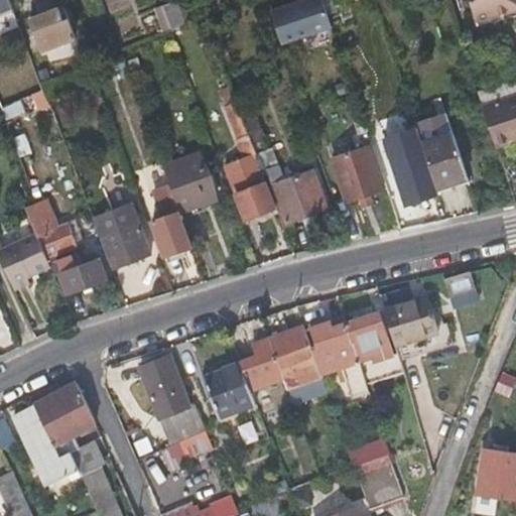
[(58,0),(61,5),(44,12),(28,19),(40,50),(76,37),(67,14),(72,12),(67,0),(58,0)]
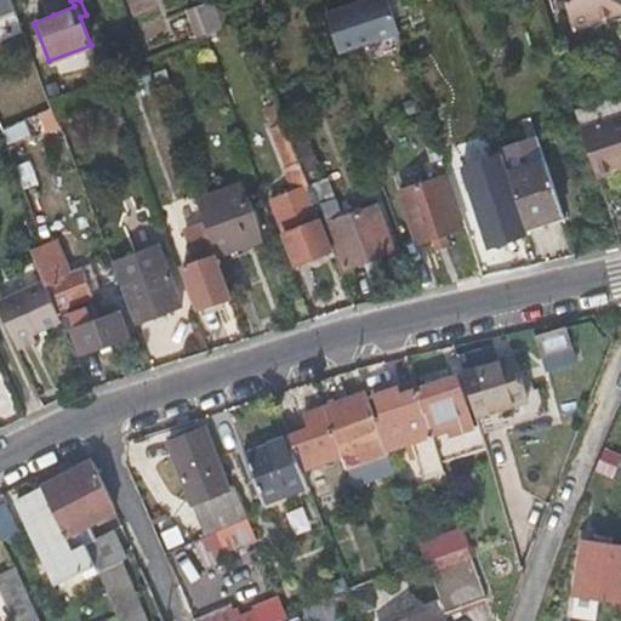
[(312,0),(319,20),(352,5),(360,0),(312,0)]
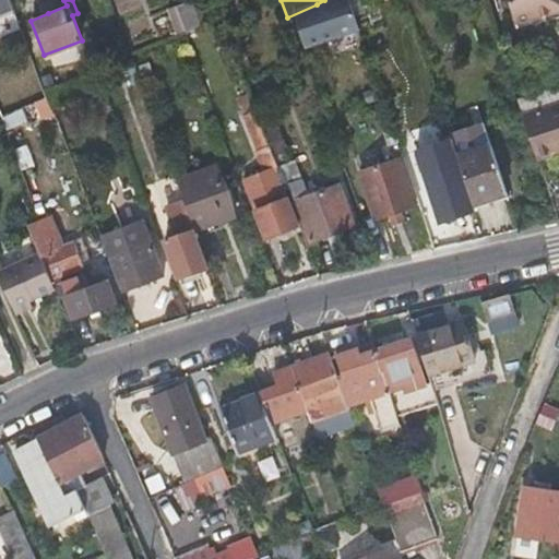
[(558,8),(558,0),(508,0),(515,21),(558,8)]
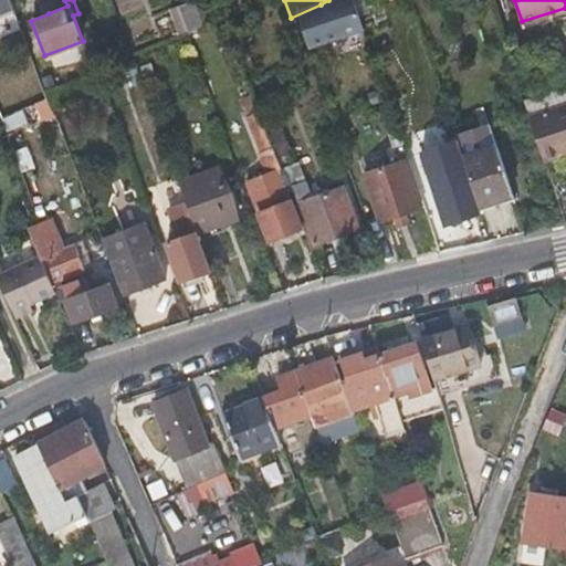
[(186,30),(192,28),(200,25),(191,2),(177,8),(186,30)]
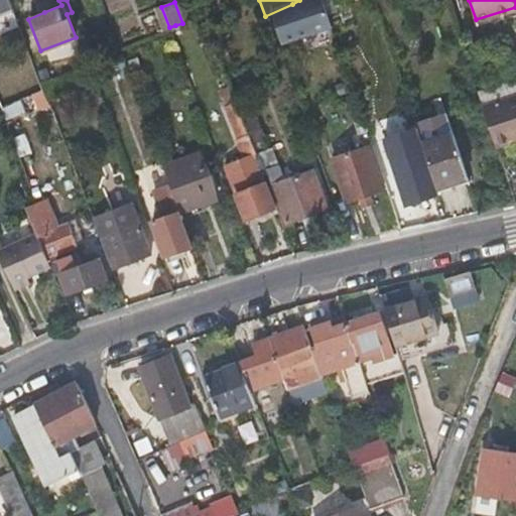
[(476,83),(496,143),(515,136),(515,57),(515,54),(491,62),(495,77),(476,83)]
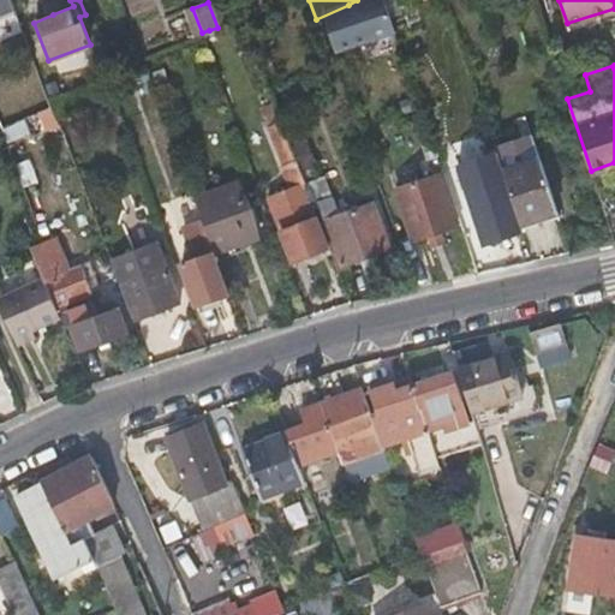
[(0,129),(25,118),(53,106),(48,95),(0,114),(0,129)]
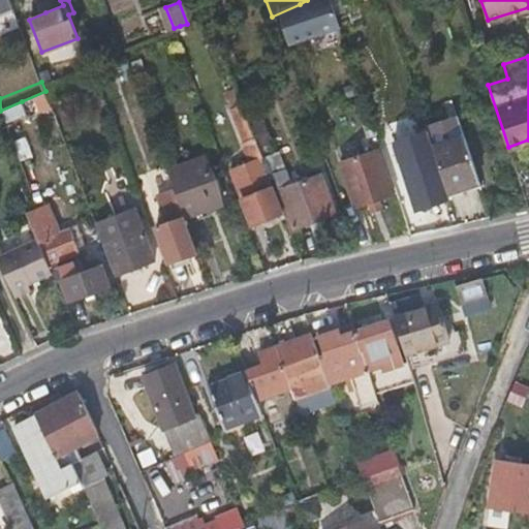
[(25,115),(37,110),(49,105),(44,94),(21,105),(25,115)]
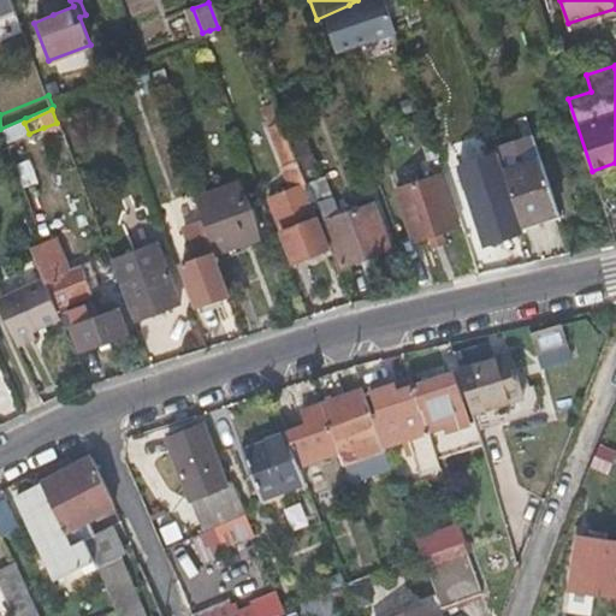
[(291,188),(268,197),(295,262),(327,250),(301,184),(304,183),(296,161),(280,124),(267,129),(291,188)]
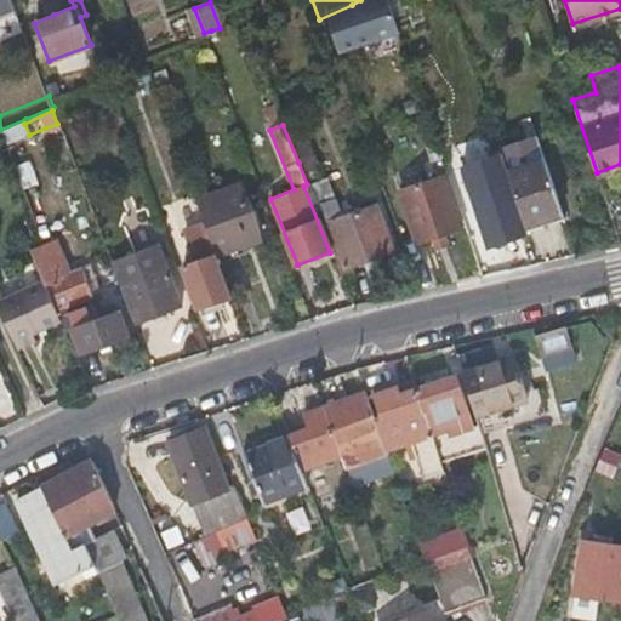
[(516,192),(527,226),(565,212),(547,160),(508,174),(516,192)]
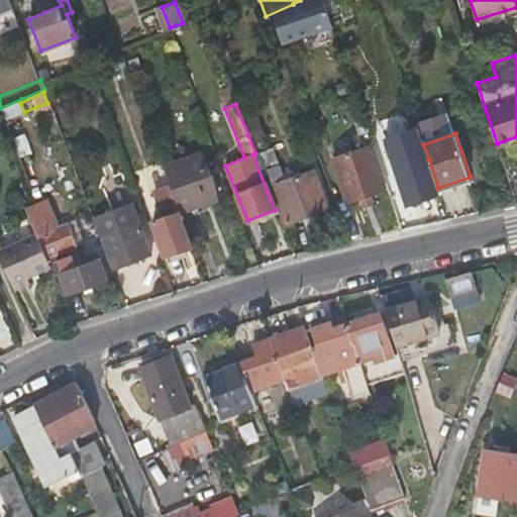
[(368,147),(349,153),(332,161),(348,204),(383,192),(368,147)]
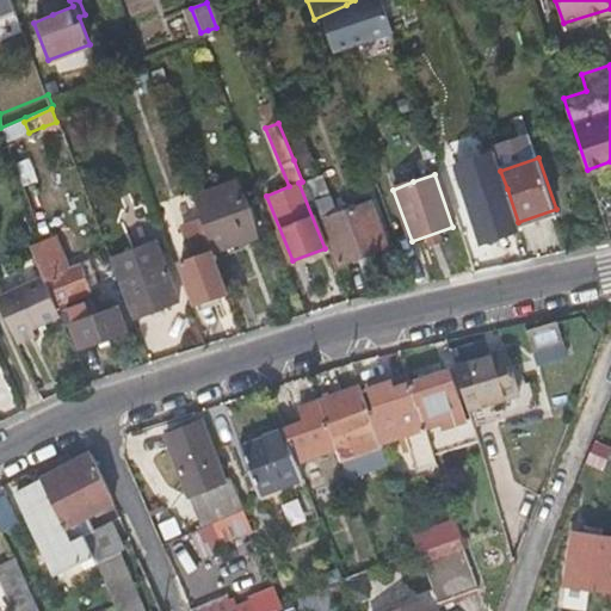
[(210,244),(214,253),(257,236),(236,179),(192,196),(202,221),(210,244)]
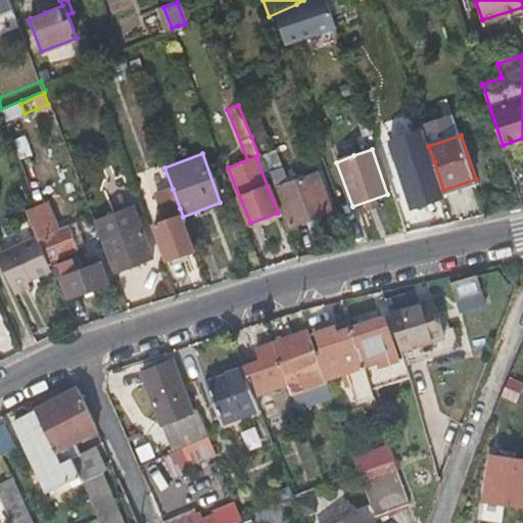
[(335,214),(327,193),(320,173),(307,178),(301,163),(283,171),(276,153),(260,159),(273,190),(278,189),(294,229),(335,214)]
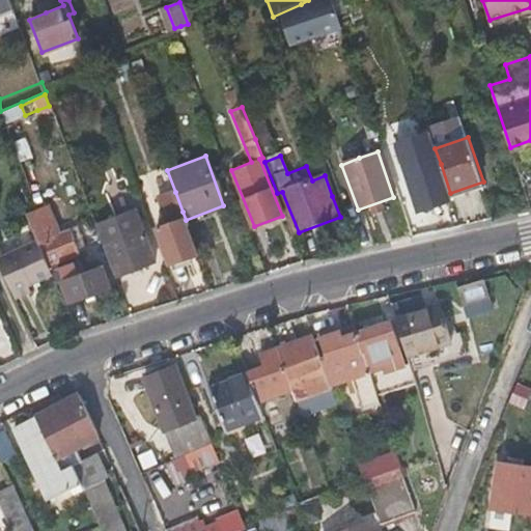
[(417,210),(435,204),(452,198),(450,193),(441,164),(407,177),(417,210)]
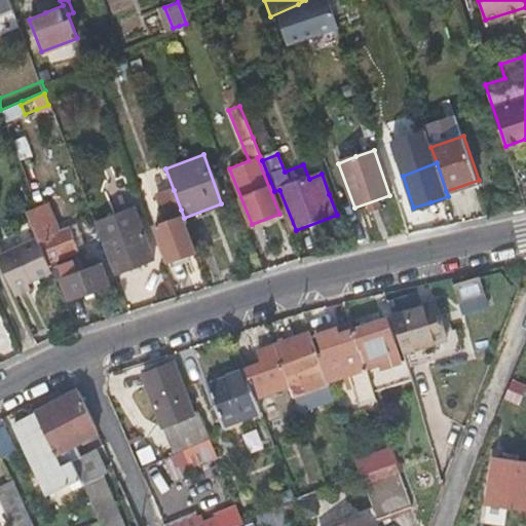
[(181,219),(184,218),(181,210),(174,190),(157,196),(164,218),(158,220),(160,225),(155,227),(168,263),(176,260),(194,253),(181,219)]
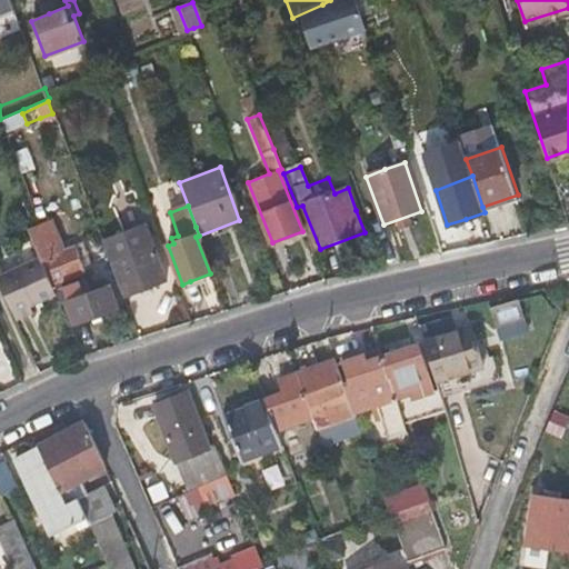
[(57,296),(60,303),(67,300),(76,322),(117,306),(108,283),(90,291),(85,278),(66,285),(62,278),(85,269),(78,251),(86,248),(82,240),(65,248),(52,219),(28,228),(42,260),(57,296)]
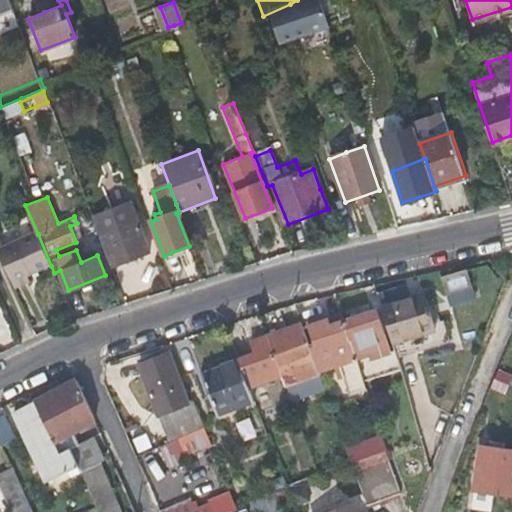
[(113,268),(149,255),(131,205),(95,218),(113,268)]
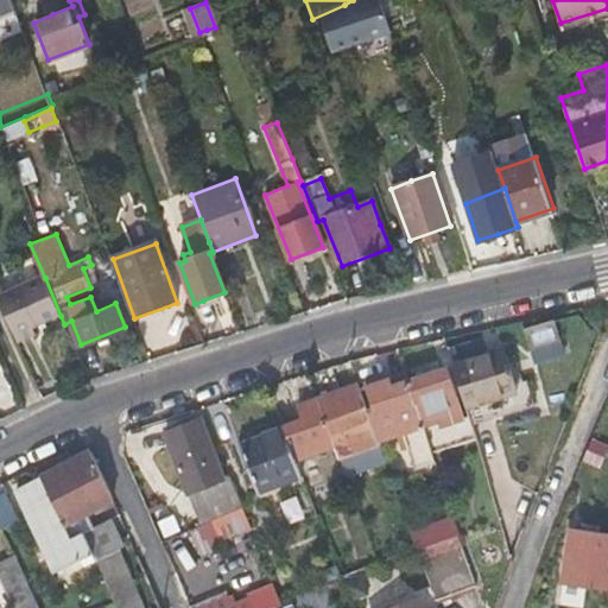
[(45,278),(2,298),(21,344),(38,336),(35,329),(61,316),(45,278)]
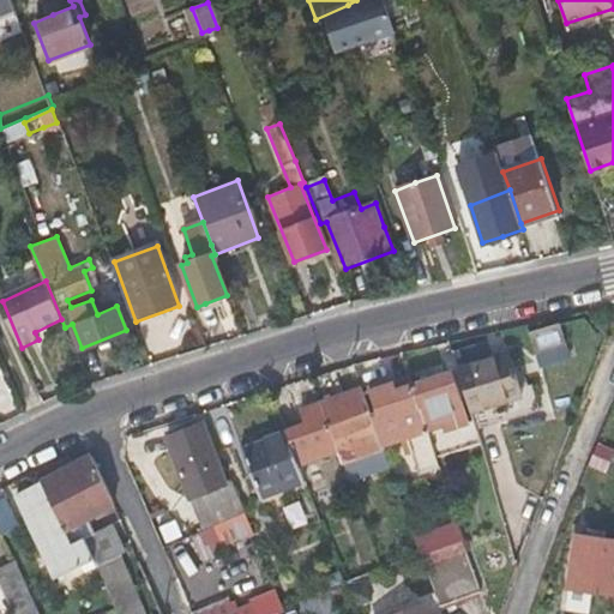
[(208,309),(205,304),(197,307),(199,313),(208,309)]
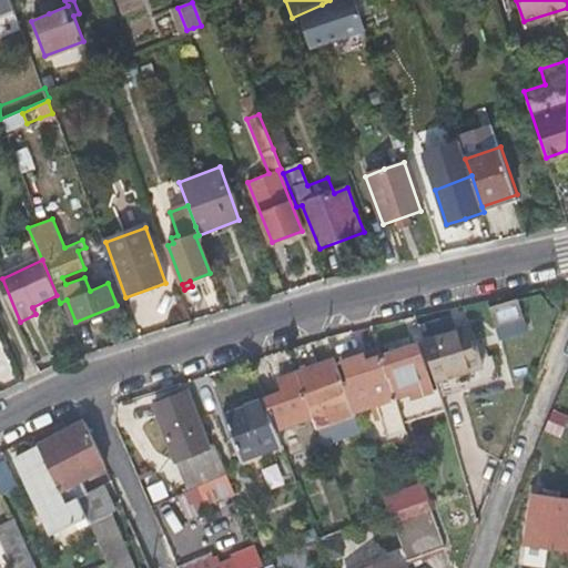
[(499,341),(531,333),(524,298),(492,306),(499,341)]
